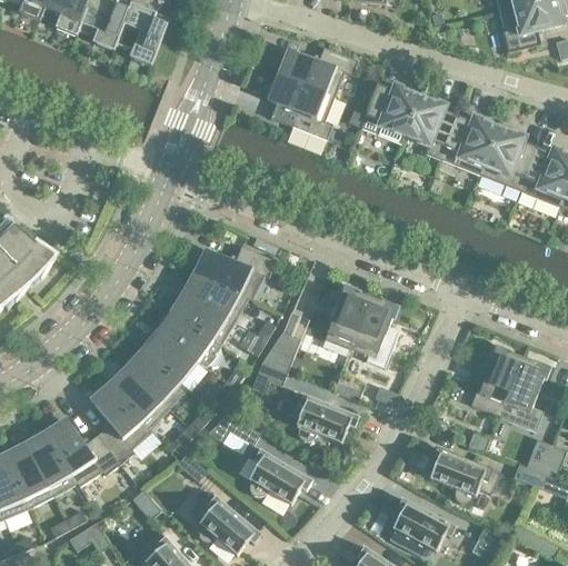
[(40,21),(42,16),(48,0),(5,0),(5,1),(20,7),(18,12),(40,21)]
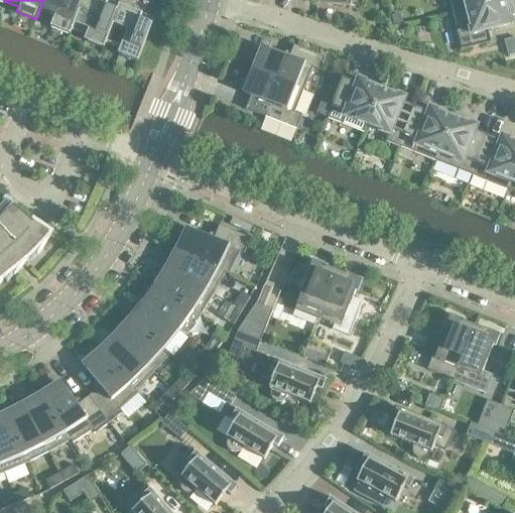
[(71,33),(73,28),(83,0),(43,0),(38,14),(51,20),(49,25),(71,33)]
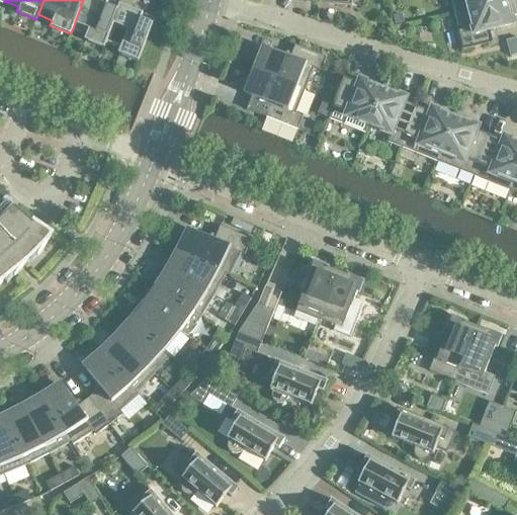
[(83,0),(73,28),(86,33),(84,38),(104,47),(106,41),(121,3),(120,2),(118,8),(108,4),(109,0),(83,0)]
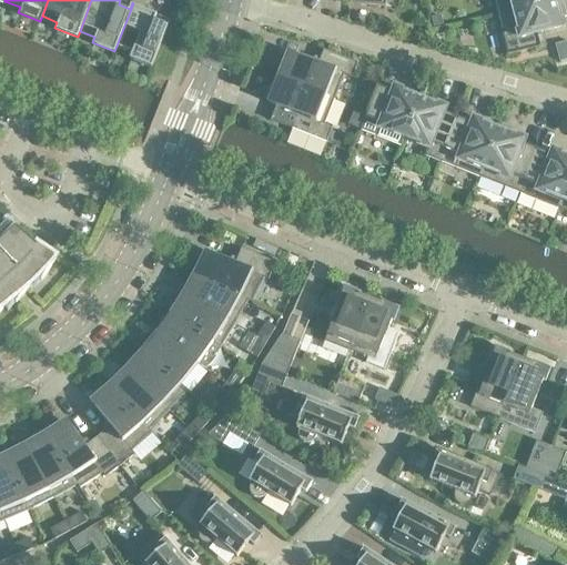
[(496,0),(499,11),(546,0),(496,0)]
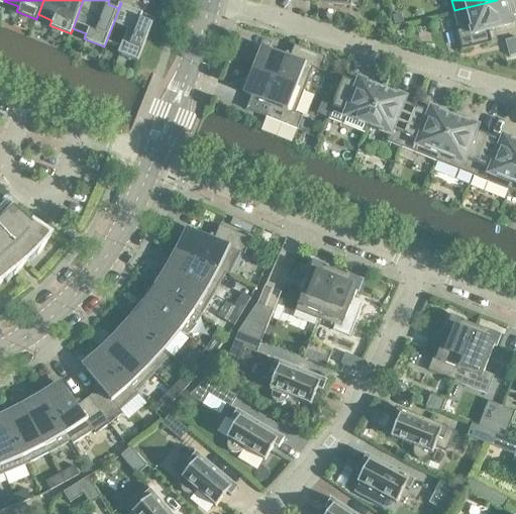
[(497,0),(454,10),(458,24),(456,25),(462,47),(493,40),(490,28),(514,22),(512,14),(515,13),(515,9),(513,0),(497,0)]
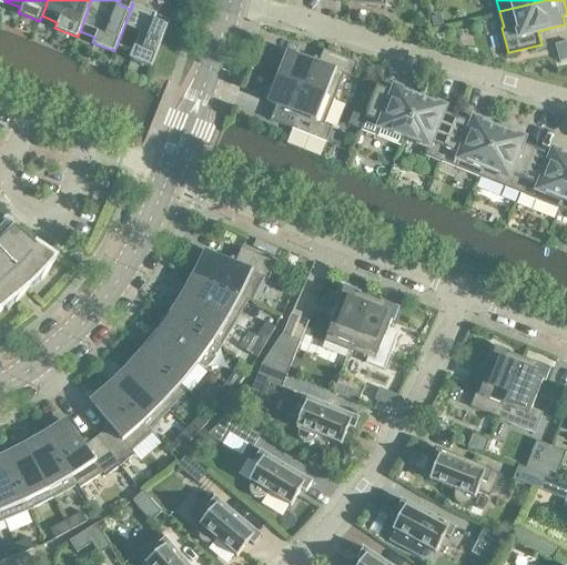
[(158,13),(133,3),(117,46),(132,52),(130,57),(152,67),(170,24),(155,19),(158,13)]
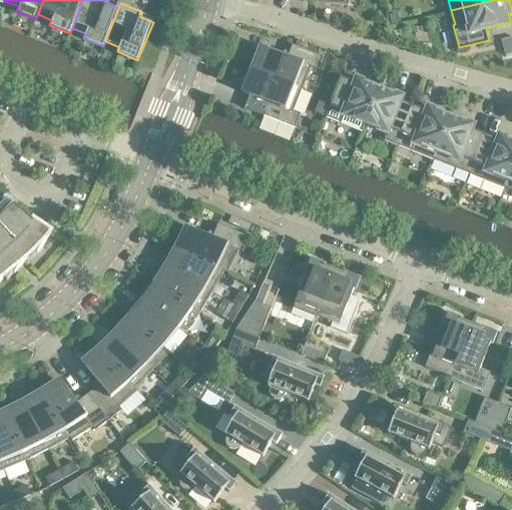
[(399,11),(390,13),(393,21),(401,19),(399,11)]
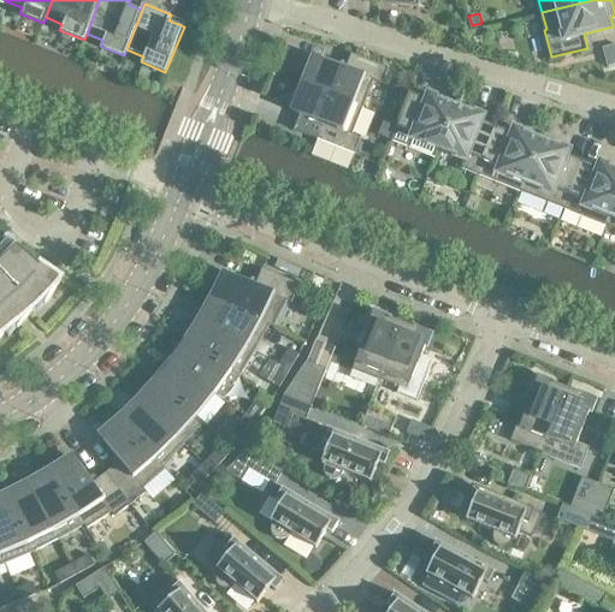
[(413,15),(408,29),(418,33),(423,18),(413,15)]
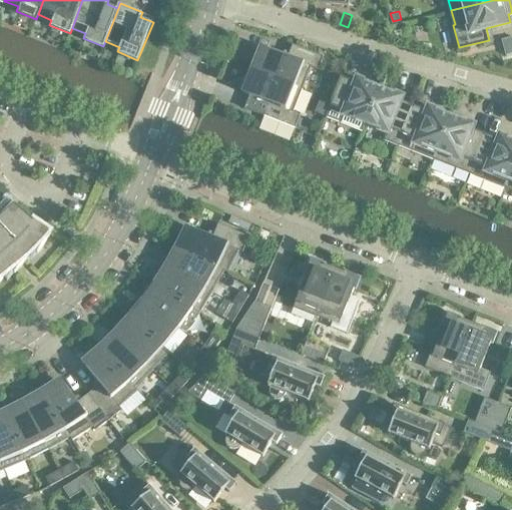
[(265,45),(256,69),(303,87),(312,65),(319,68),(324,55),(293,42),(288,55),(265,45)]
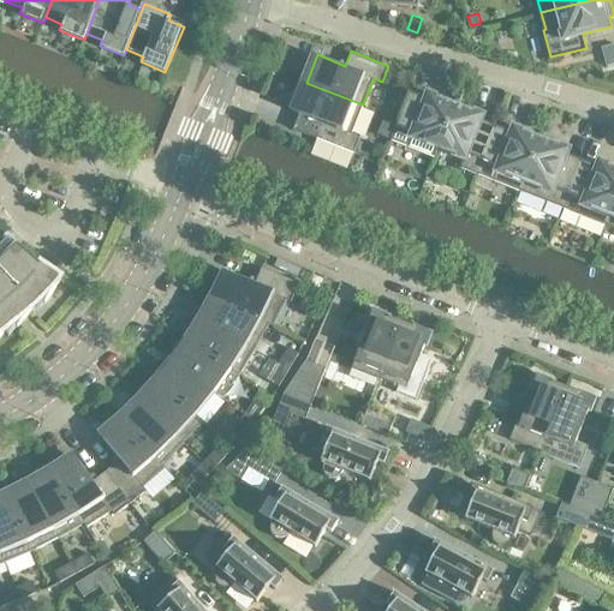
[(299,112),(294,127),(317,137),(355,151),(361,136),(352,132),(363,105),(307,83),(296,111),(299,112)]
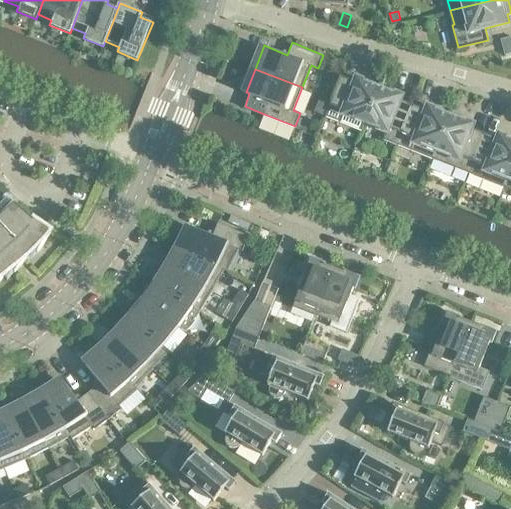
[(341,113),(365,123),(380,86),(356,76),(354,81),(341,75),(330,104),(343,109),(341,113)]
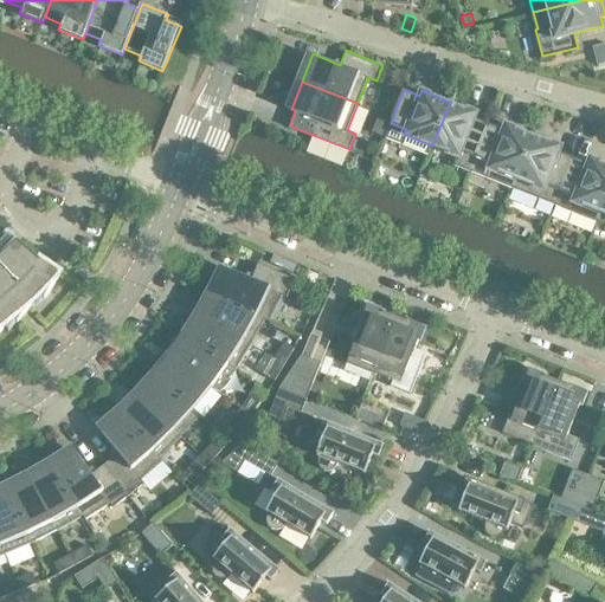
[(471,170),(489,123),(475,117),(477,112),(450,102),(432,146),(457,155),(454,163),(471,170)]
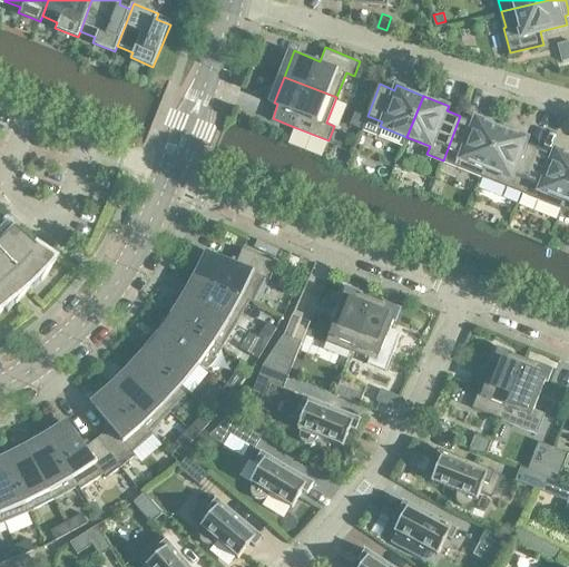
[(482,176),(502,127),(477,117),(474,121),(460,116),(443,160),(482,176)]
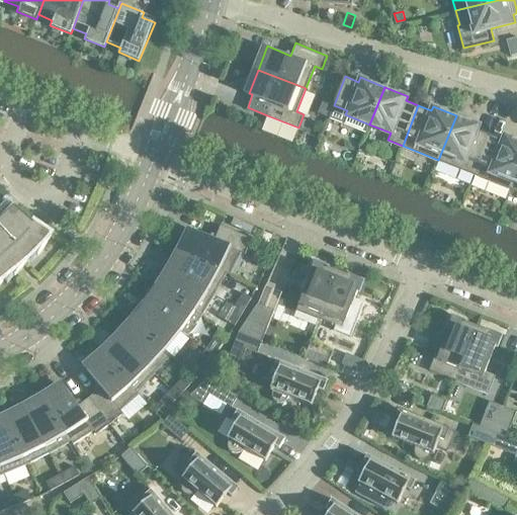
[(475,174),(491,134),(478,129),(480,124),(456,115),(438,160),(475,174)]
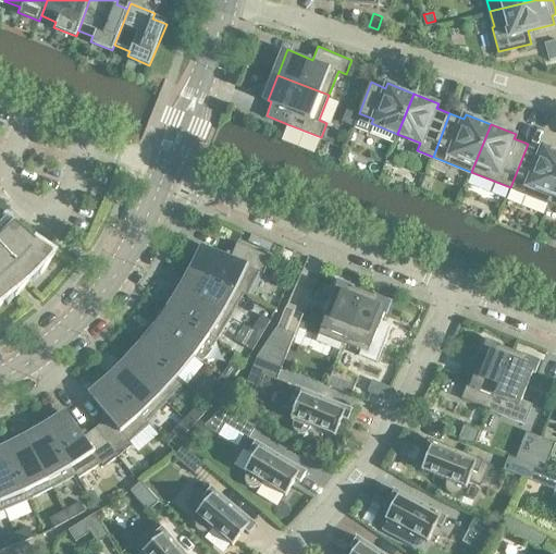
[(541,149),(528,144),(510,187),(550,204),(555,185),(555,150),(543,145),(541,149)]
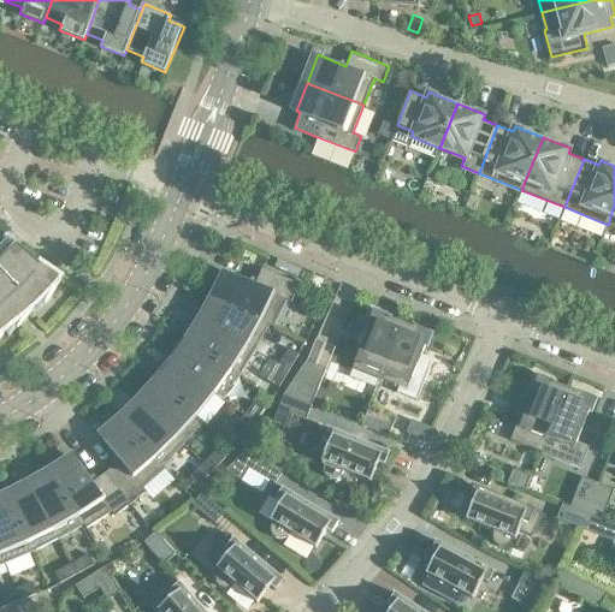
[(18,326),(34,307),(31,303),(39,297),(46,301),(61,278),(42,265),(17,243),(0,260),(0,336),(6,330),(9,334),(17,325),(18,326)]
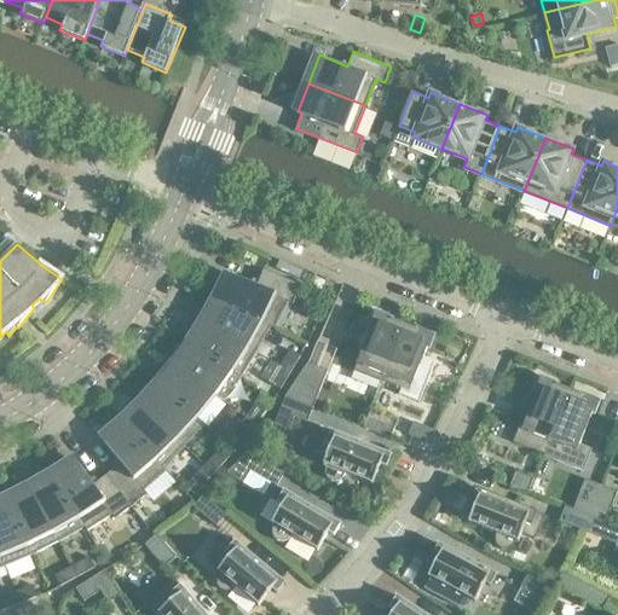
[(292,262),(288,271),(300,277),(304,268),(292,262)]
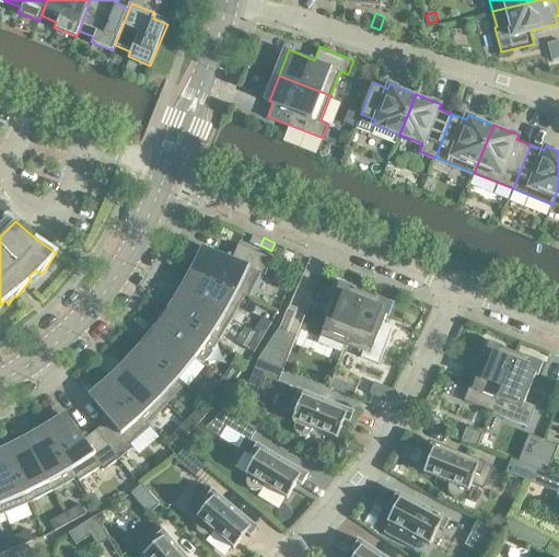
[(272,256),(240,242),(232,257),(208,246),(196,269),(251,297),(261,279),(272,256)]
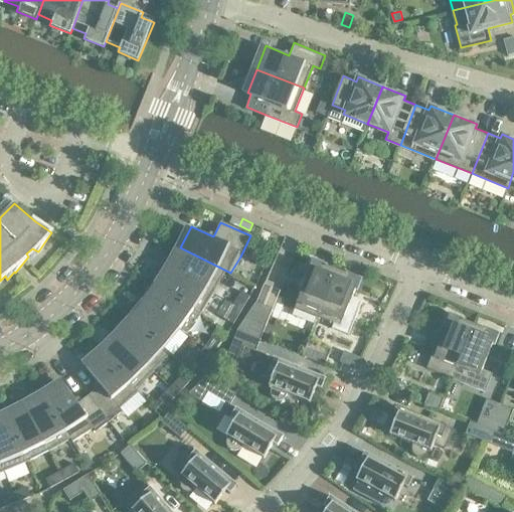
[(172,257),(167,264),(217,294),(230,273),(180,247),(175,258),(172,257)]
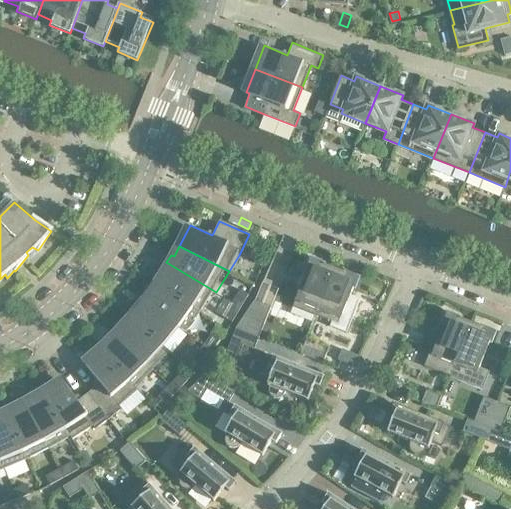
[(293,305),(316,314),(335,267),(325,264),(326,261),(310,255),(305,268),(307,269),(293,305)]
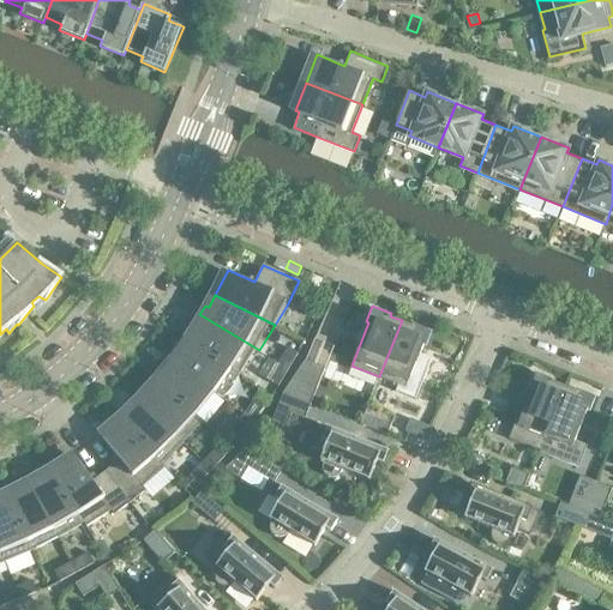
[(259,350),(199,314),(194,324),(198,326),(188,338),(242,375),(259,350)]
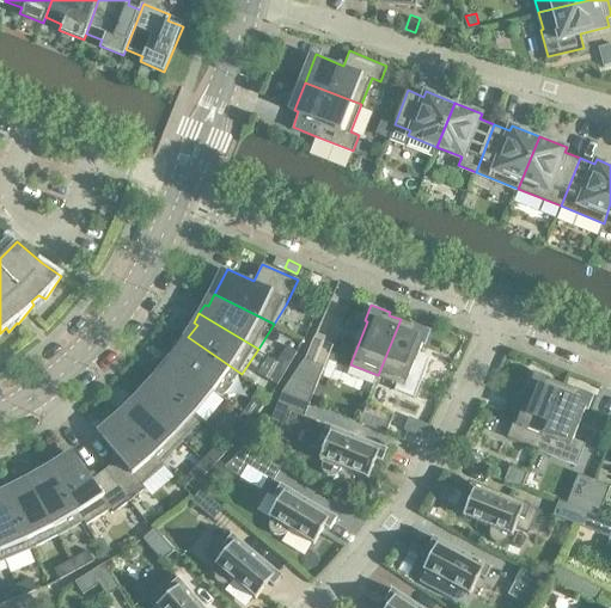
[(401,319),(378,375),(405,386),(422,343),(426,344),(432,329),(413,320),(411,324),(401,319)]
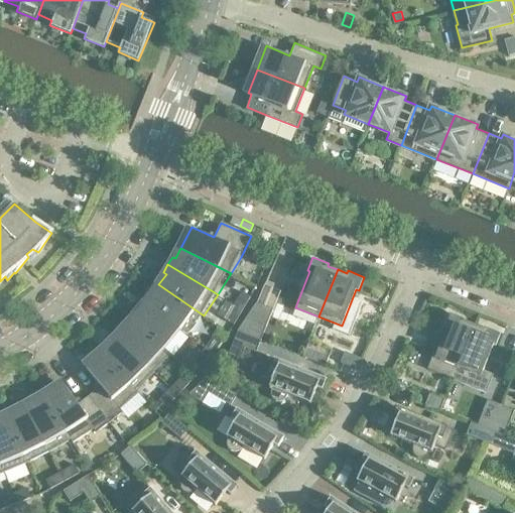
[(194,331),(204,315),(158,284),(151,295),(148,293),(143,300),(190,336),(194,331)]
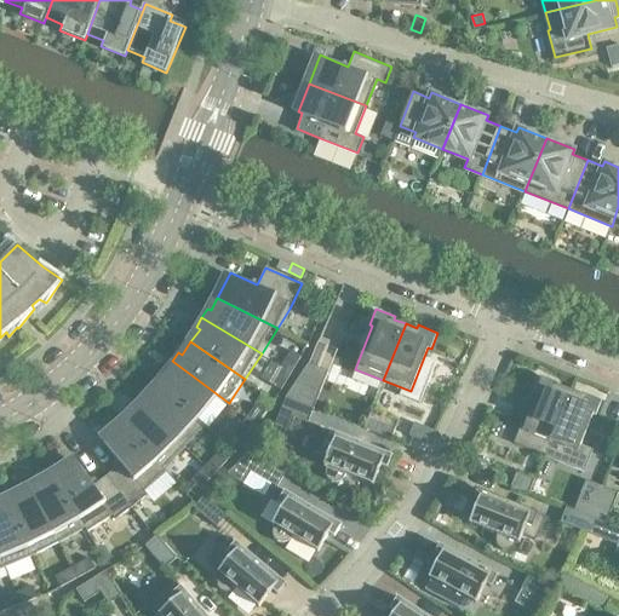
[(280,364),(291,370),(302,353),(292,347),(280,364)]
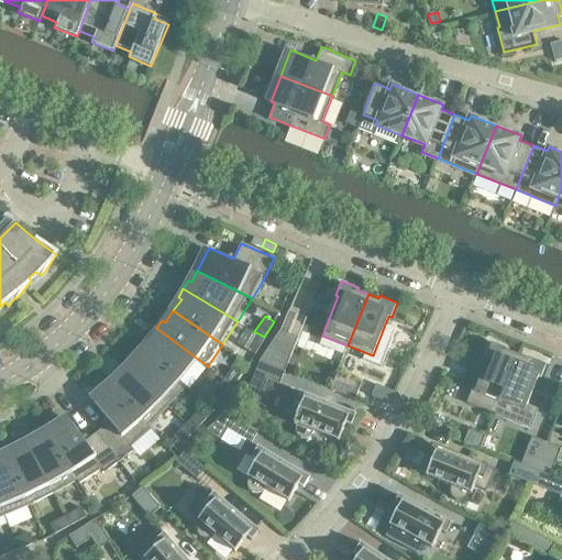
[(188,386),(208,366),(156,328),(151,336),(154,338),(144,348),(188,386)]
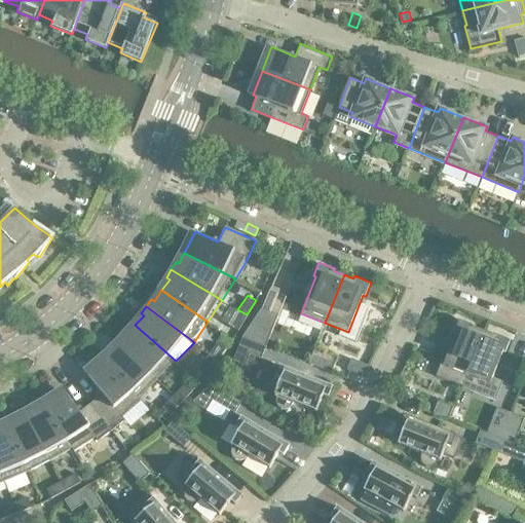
[(242,335),(263,343),(274,315),(261,307),(242,335)]
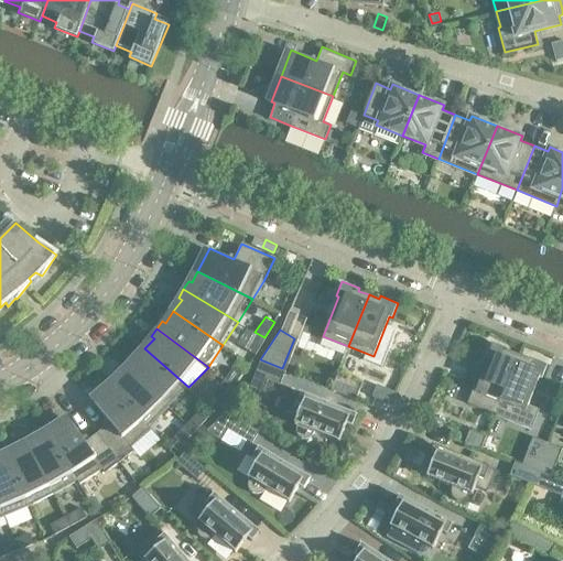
[(255,352),(264,337),(255,332),(246,346),(255,352)]
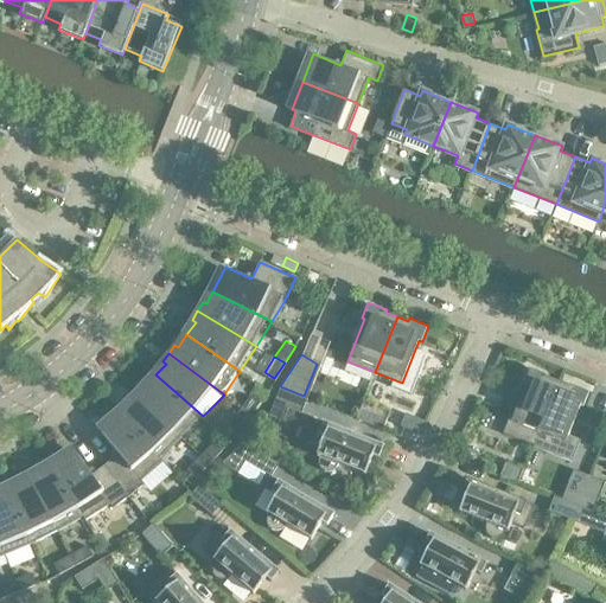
[(503,431),(534,443),(559,380),(548,377),(549,373),(529,366),(523,382),(527,383),(515,411),(511,410),(503,431)]
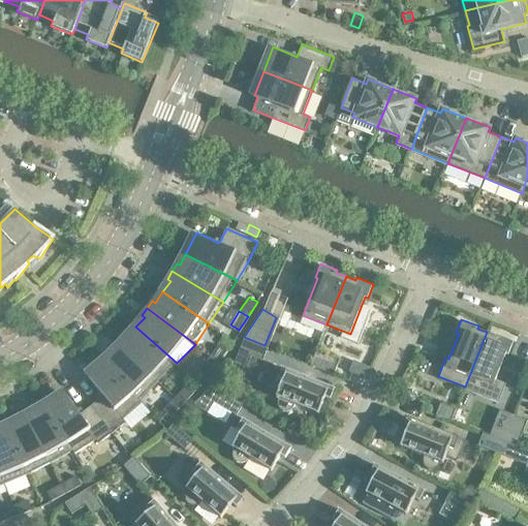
[(124,335),(118,341),(160,381),(177,363),(135,327),(127,337),(124,335)]
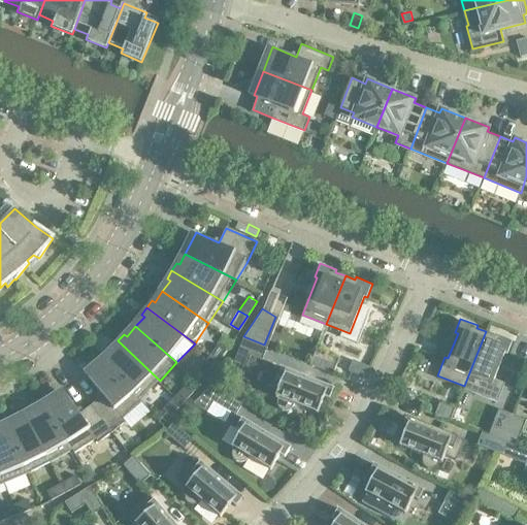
[(486,331),(464,386),(490,396),(497,379),(495,378),(504,352),(507,353),(513,339),(496,333),(495,335),(486,331)]
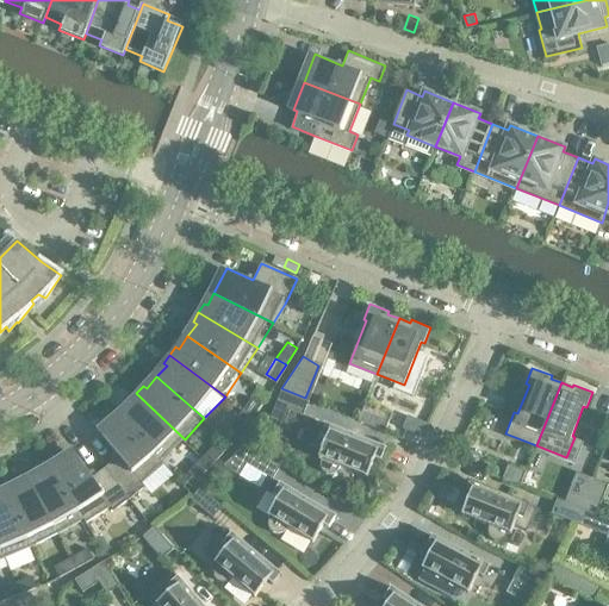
[(304,401),(305,398),(281,388),(271,416),(285,422),(290,408),(304,414),(308,403),(304,401)]
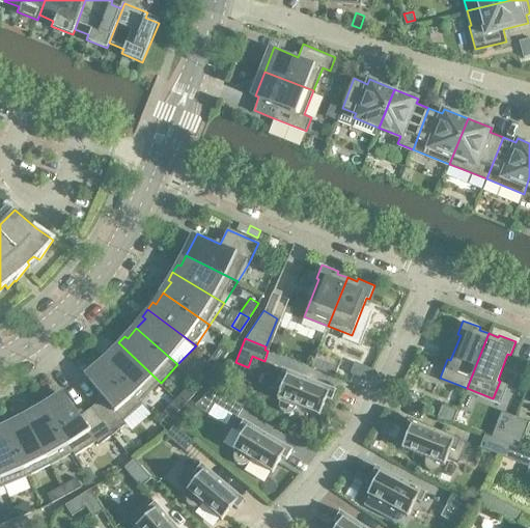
[(143,401),(161,383),(118,342),(112,349),(115,352),(106,360),(143,401)]
